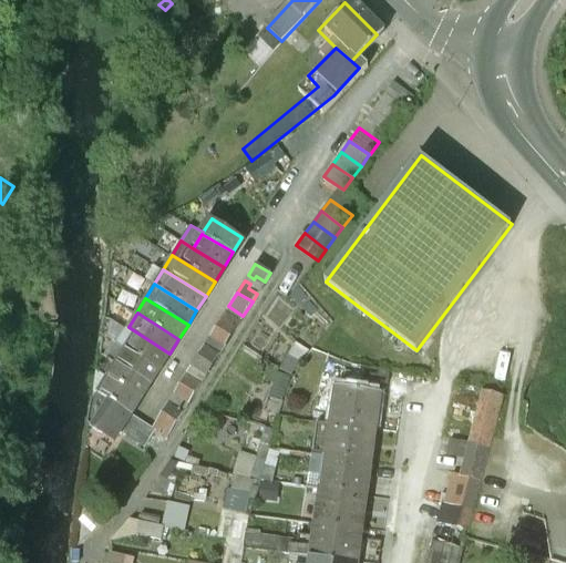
[(230,317),(224,314),(216,326),(232,335),(236,327),(227,321),(230,317)]
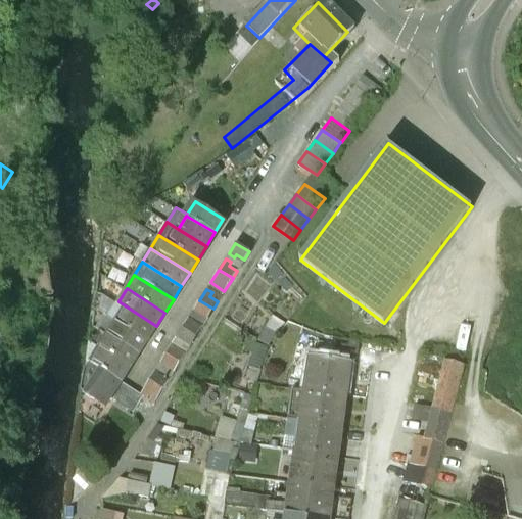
[(214,309),(199,300),(193,311),(198,314),(200,311),(208,316),(214,309)]
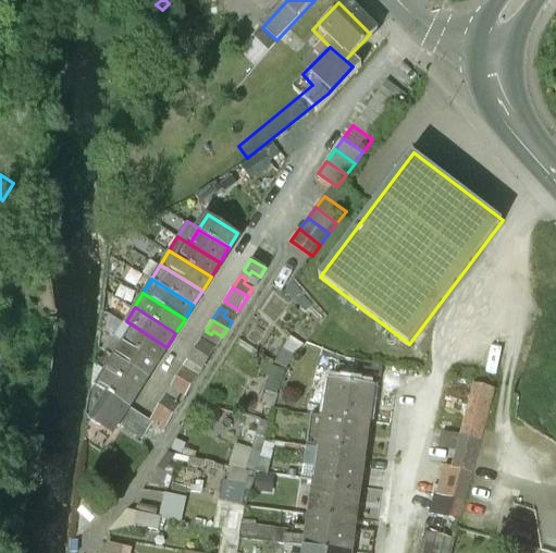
[(167,347),(126,321),(116,335),(157,361),(167,347)]
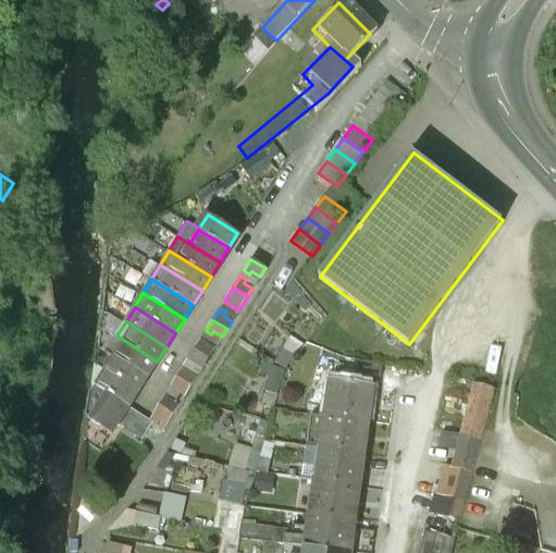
[(157,361),(116,335),(108,349),(108,351),(148,376),(157,361)]
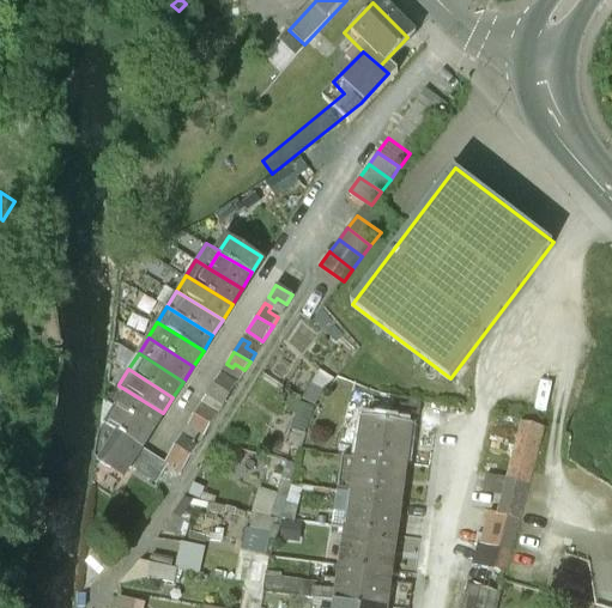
[(229,374),(223,370),(216,382),(230,391),(236,383),(228,377),(229,374)]
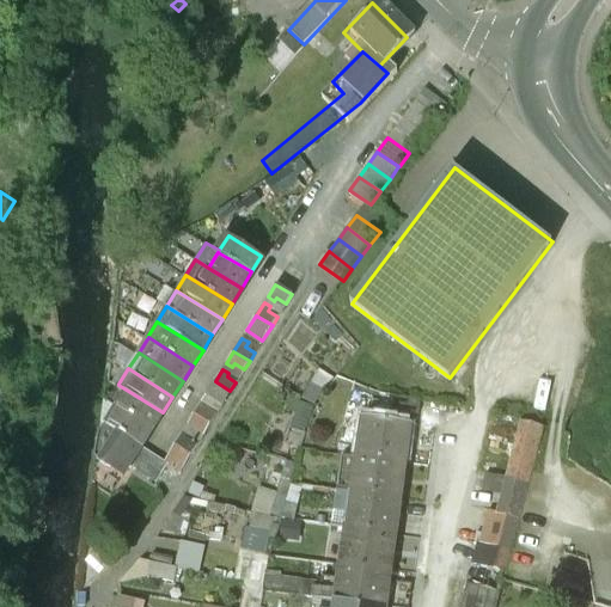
[(230,391),(215,381),(207,394),(213,398),(215,394),(224,400),(230,391)]
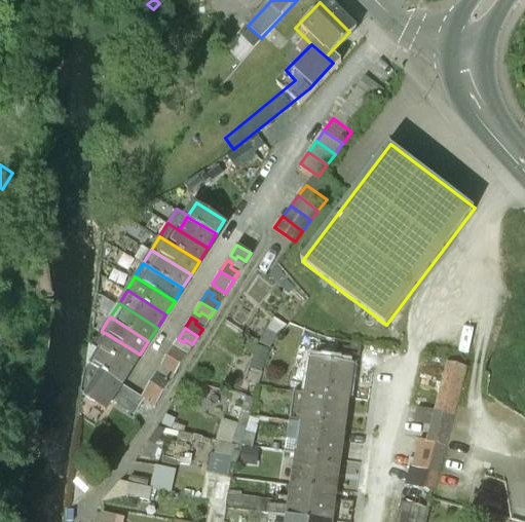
[(140,355),(102,331),(102,330),(92,344),(103,350),(130,368),(140,355)]
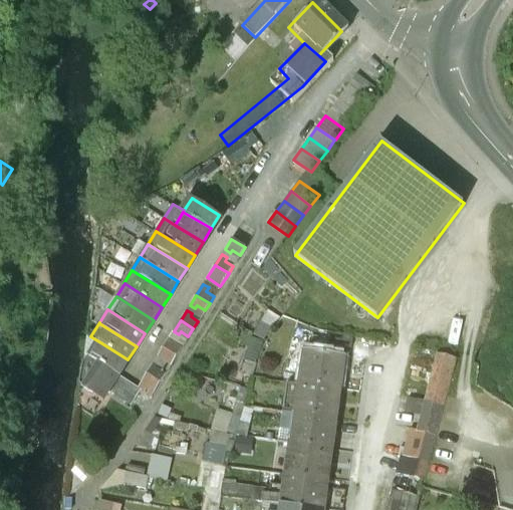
[(176,339),(171,336),(165,345),(177,353),(182,346),(174,342),(176,339)]
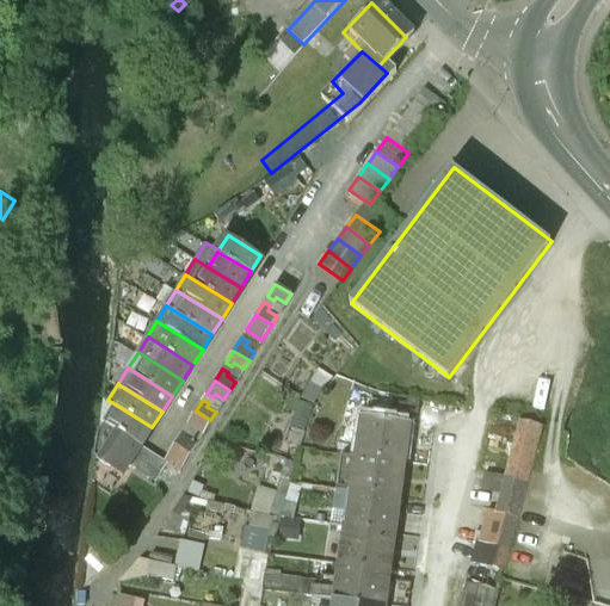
[(152,427),(119,407),(109,424),(121,430),(139,441),(142,444),(152,427)]
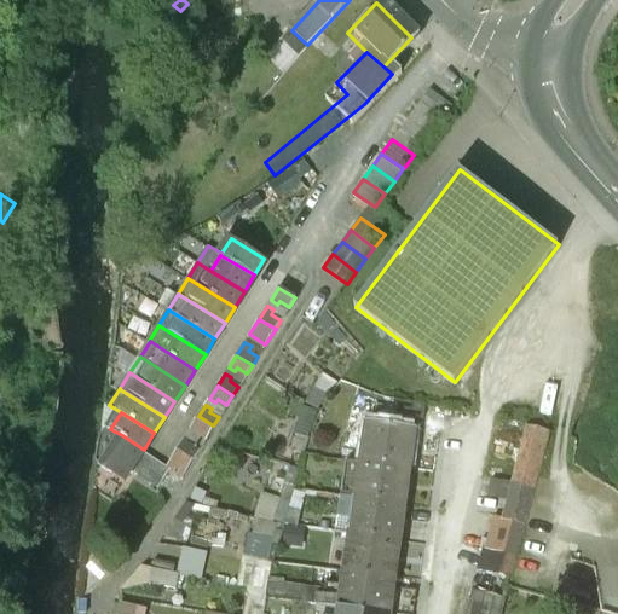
[(213,426),(198,416),(190,429),(196,434),(198,430),(207,436),(213,426)]
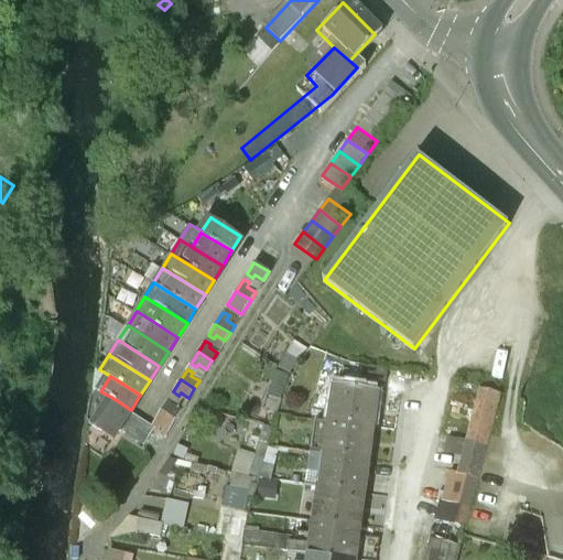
[(378,388),(333,381),(329,406),(317,404),(315,417),(327,418),(374,423),(378,388)]
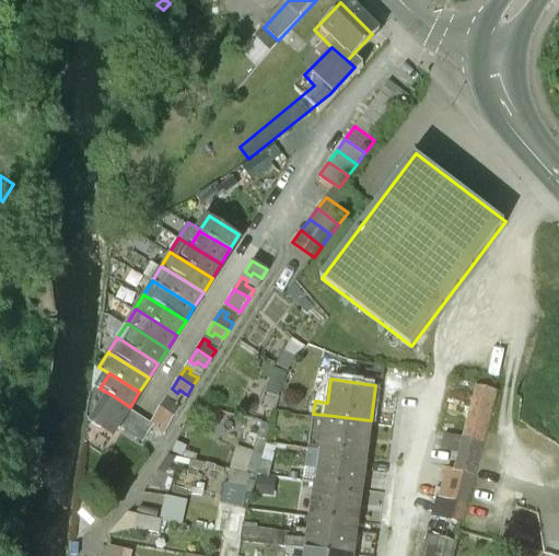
[(451,482),(443,479),(442,484),(450,486),(449,491),(441,489),(440,494),(447,496),(446,500),(438,498),(437,504),(444,506),(443,509),(435,507),(434,512),(442,514),(441,519),(433,517),(432,522),(440,523),(439,528),(431,525),(430,531),(438,533),(437,537),(429,535),(427,541),(434,542),(433,546),(426,544),(424,549),(432,552),(431,555),(423,554),(422,555),(452,555),(497,389),(477,383),(453,472),(445,470),(444,475),(452,477),(451,482)]
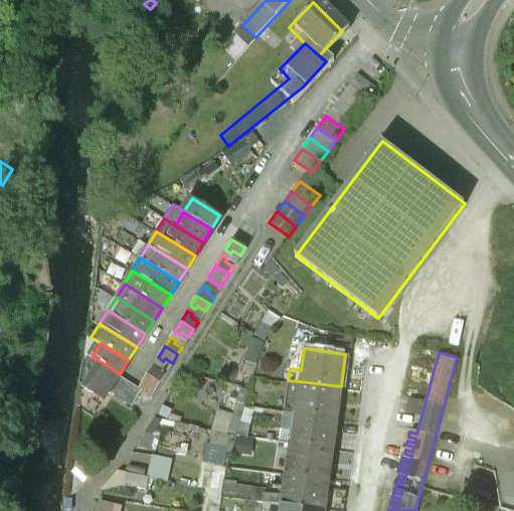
[(117,372),(102,362),(96,371),(111,380),(112,381),(117,372)]
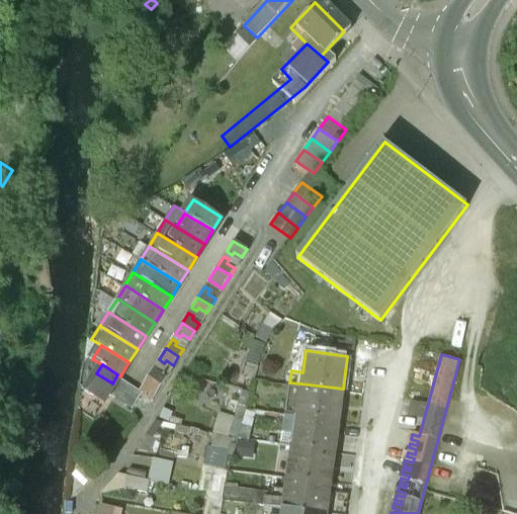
[(161,367),(156,364),(149,375),(161,383),(166,375),(159,370),(161,367)]
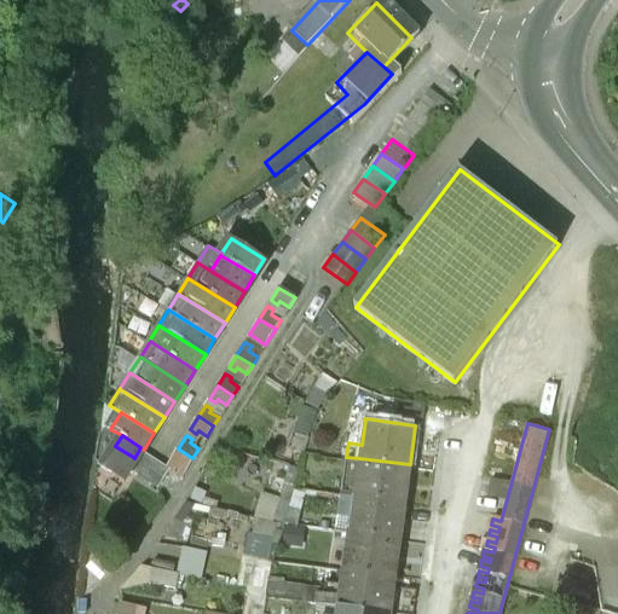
[(144,450),(140,447),(134,458),(133,457),(128,464),(157,482),(168,465),(144,450)]
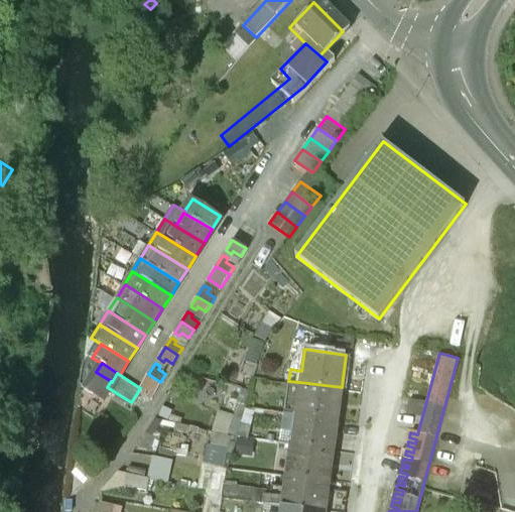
[(160,382),(148,374),(142,383),(148,386),(149,384),(156,389),(160,382)]
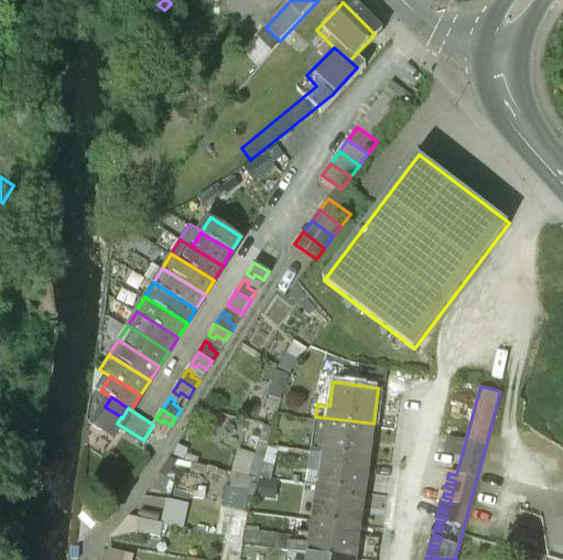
[(374,423),(327,418),(323,450),(369,456),(374,423)]
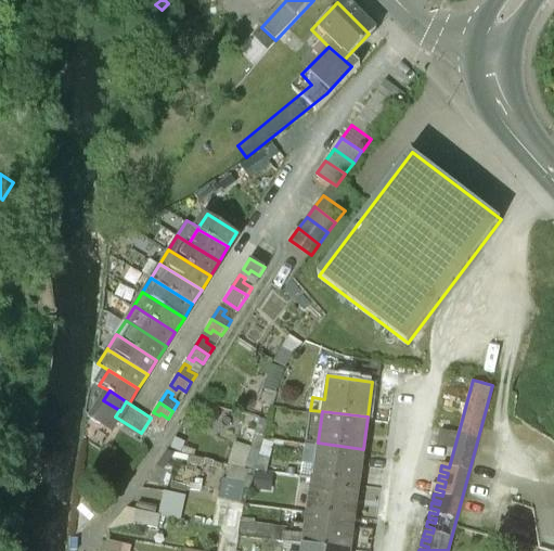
[(223,521),(219,546),(235,548),(252,461),(254,461),(258,439),(233,434),(217,520),(223,521)]
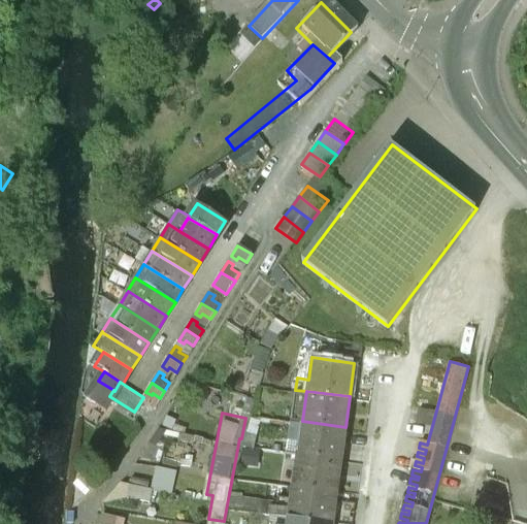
[(346,427),(302,421),(297,452),(341,458),(346,427)]
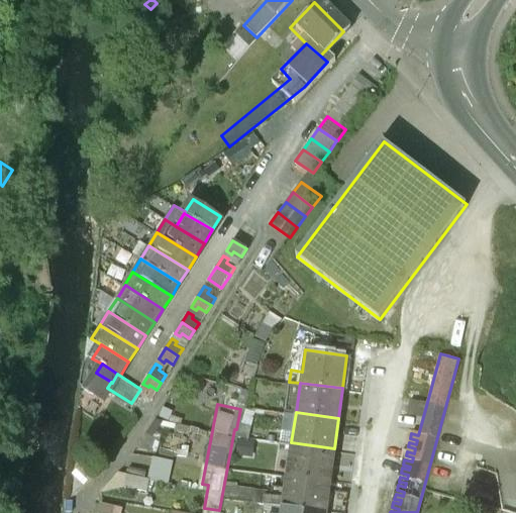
[(243,432),(239,448),(254,452),(259,436),(243,432)]
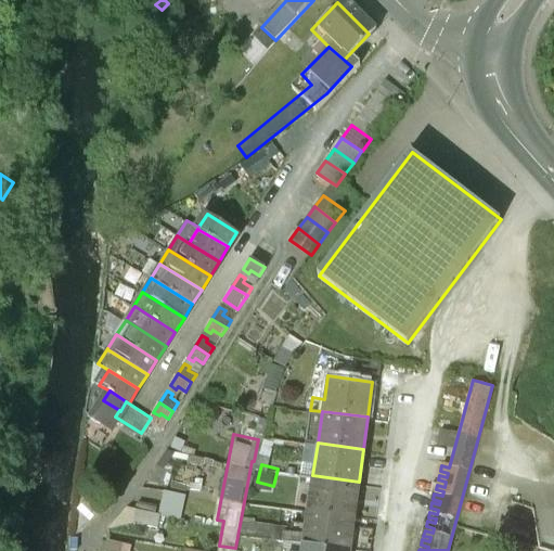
[(359,482),(312,475),(308,509),(355,514),(359,482)]
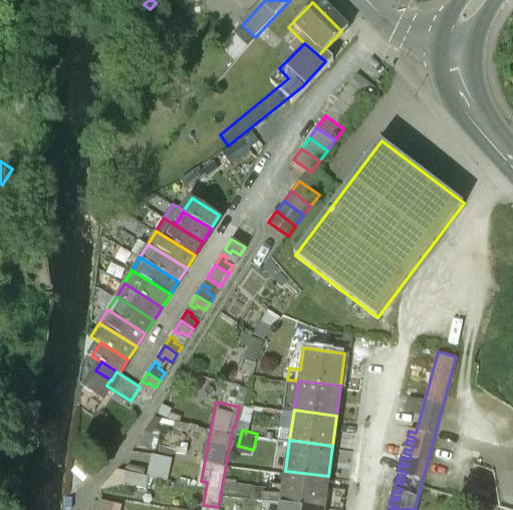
[(152,470),(172,472),(175,445),(155,442),(152,470)]
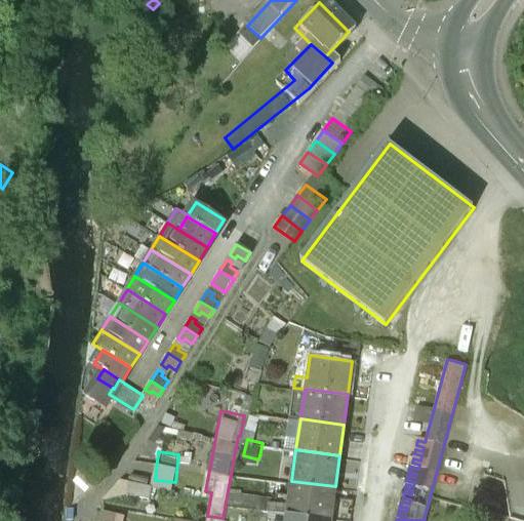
[(150,483),(128,479),(126,492),(148,496),(150,483)]
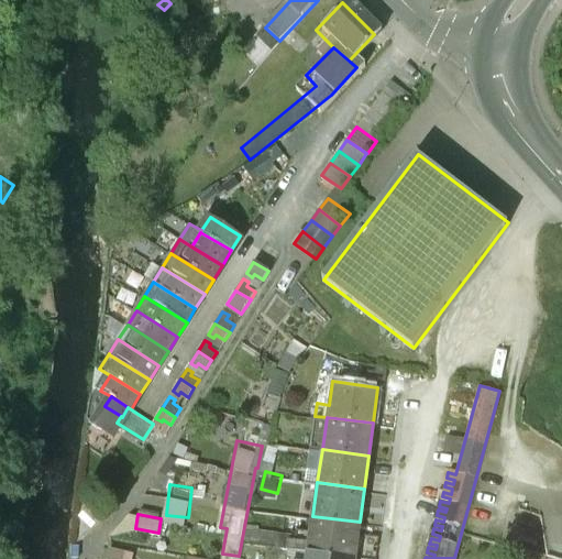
[(360,522),(312,516),(307,549),(355,556),(360,522)]
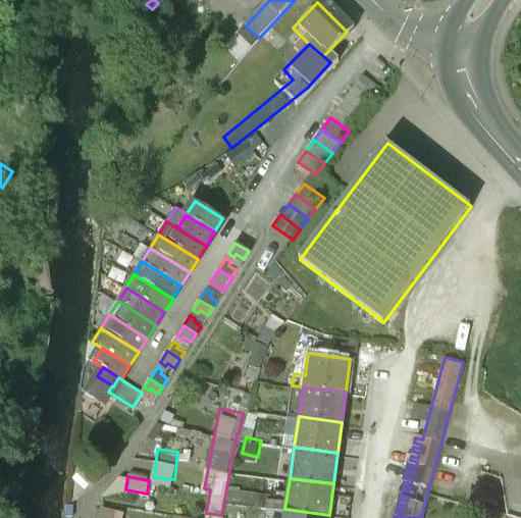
[(100,516),(106,517),(118,517),(122,506),(104,500),(100,516)]
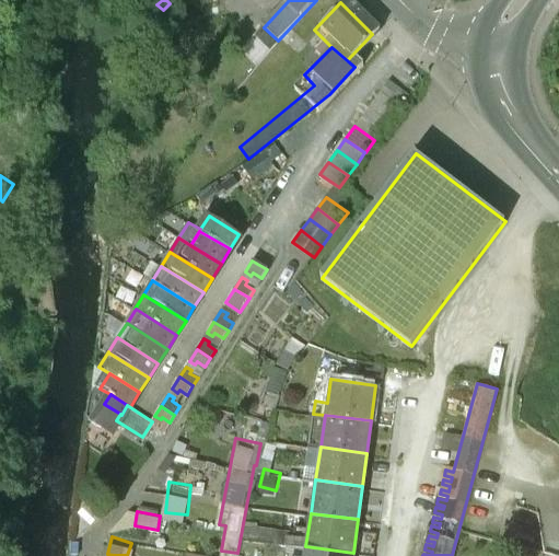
[(352,555),(353,553),(305,546),(304,555),(352,555)]
